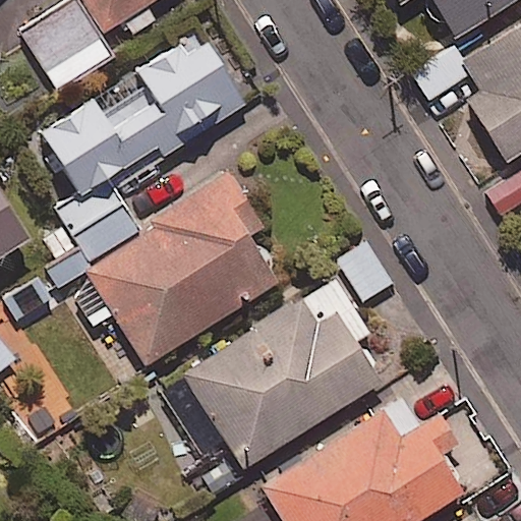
[(99,38),(158,0),(71,0),(20,34),(57,91),(110,57),(99,38)]
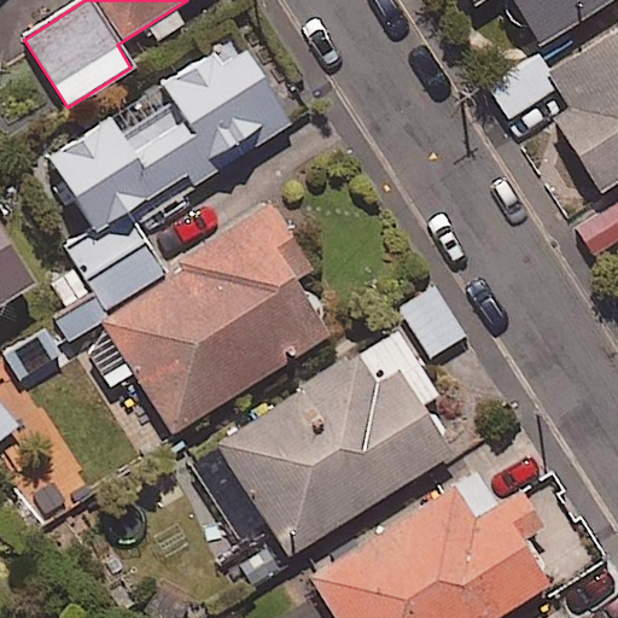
[(472,0),(477,6),(485,0),(507,0),(538,48),(613,0),(472,0)]
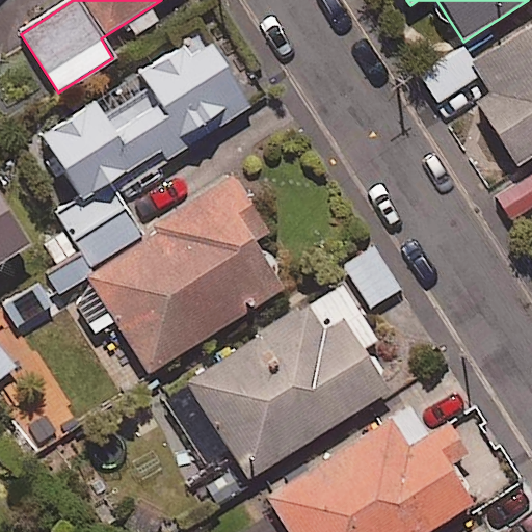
[(531,26),(474,63),(495,96),(478,106),(517,169),(531,160),(531,26)]
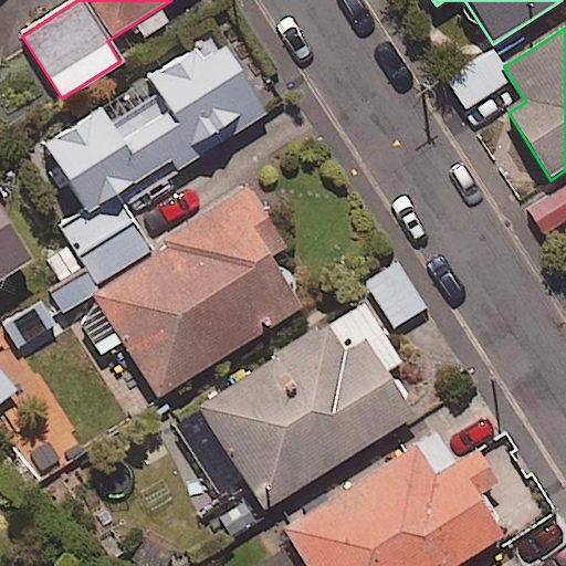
[(92,213),(116,197),(171,161),(175,168),(262,112),(215,35),(39,147),(81,215),(88,209),(92,213)]
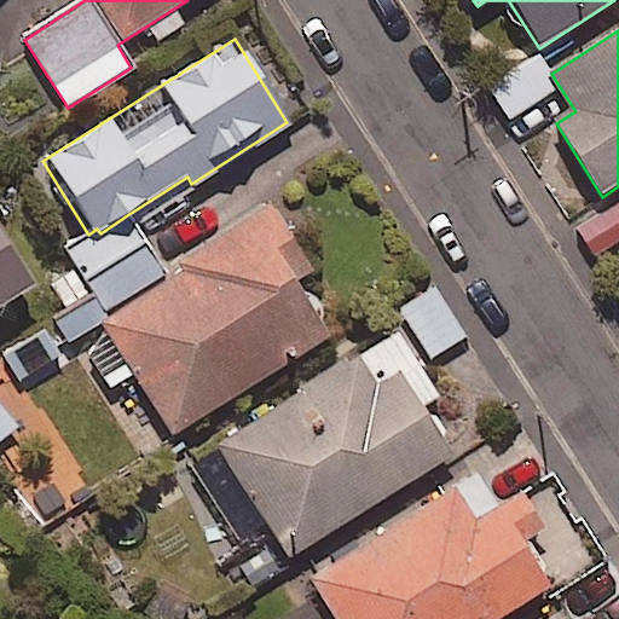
[(557,87),(534,56),(489,88),(512,120),(557,87)]
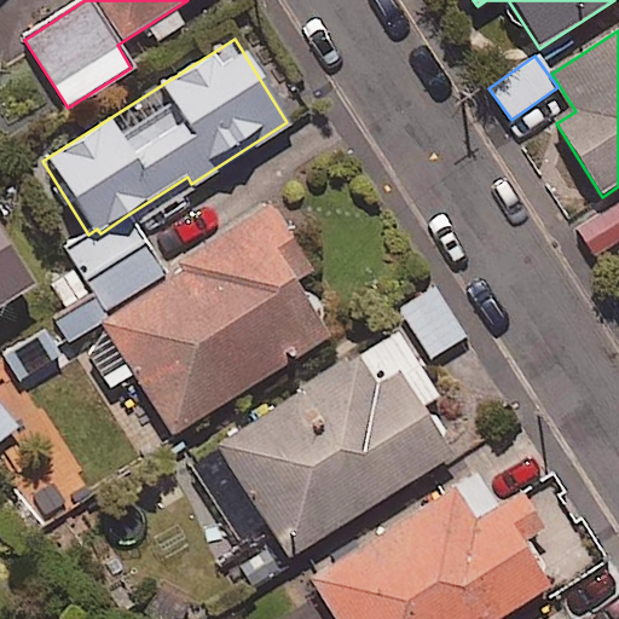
[(618,242),(618,200),(579,229),(599,258),(618,242)]
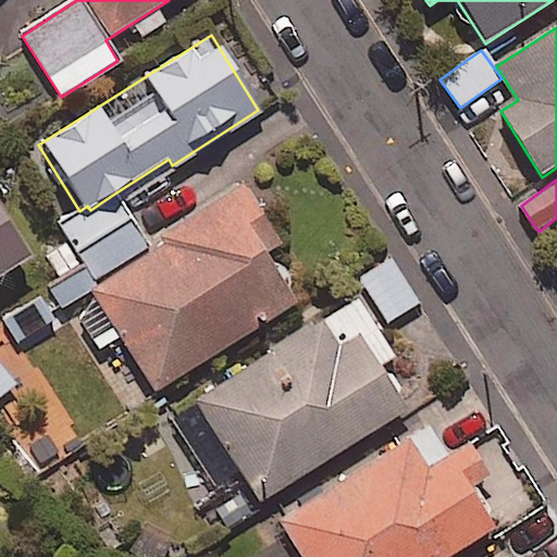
[(279,244),(242,185),(148,244),(114,194),(90,210),(87,206),(79,211),(81,212),(61,225),(85,261),(13,307),(28,332),(93,291),(146,373),(126,385),(139,404),(296,304),(264,252),(279,244)]
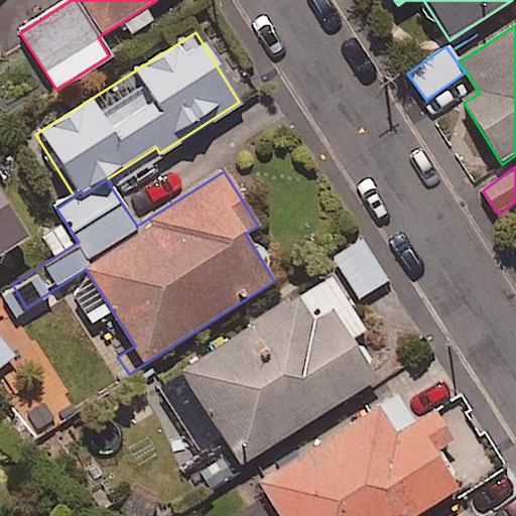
[(0,258),(26,242),(0,202),(0,258)]
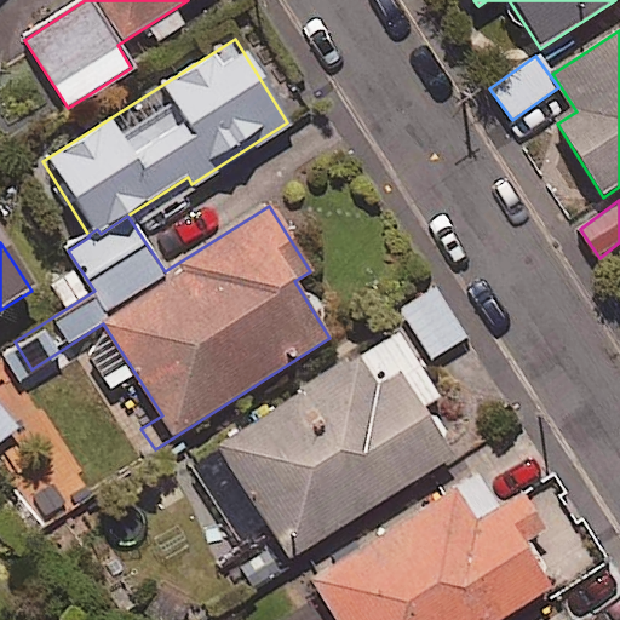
[(465,338),(435,288),(402,309),(431,359),(465,338)]
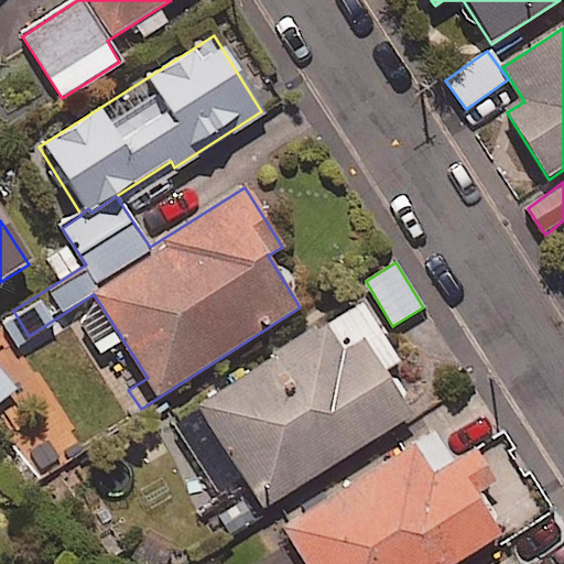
[(400,364),(360,302),(170,422),(221,503),(247,487),(262,510),(412,416),(384,372),(400,364)]
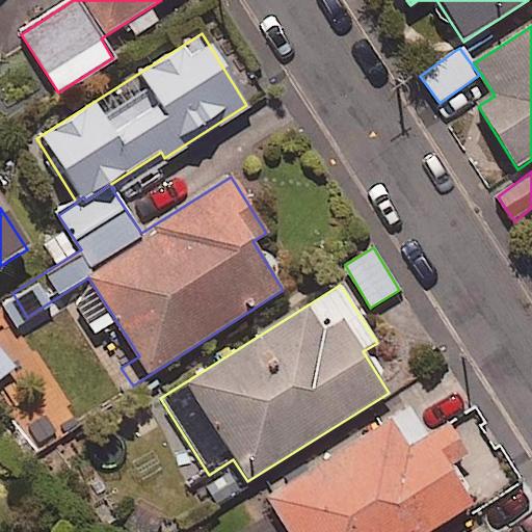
[(427,440),(408,410),(267,498),(288,531),(430,531),(473,506),(449,468),(468,456),(449,426),(427,440)]
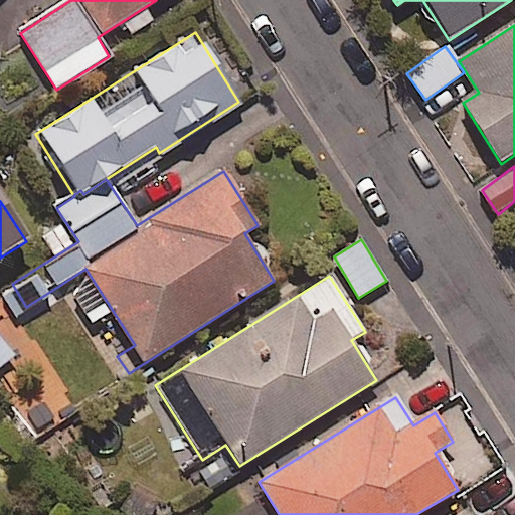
All buildings are outlined.
